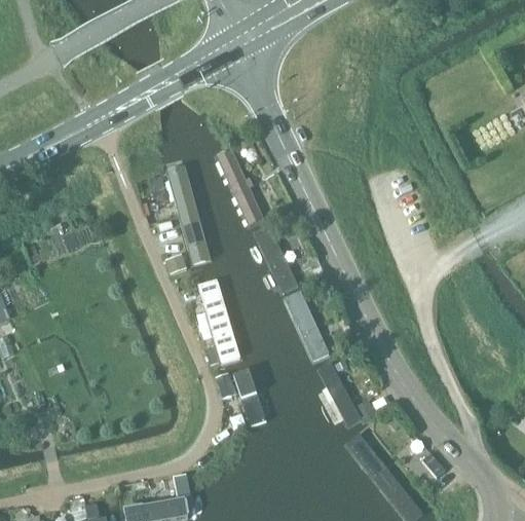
[(245,131),(234,137),(234,138),(239,147),(251,142),(248,135),(245,131)]
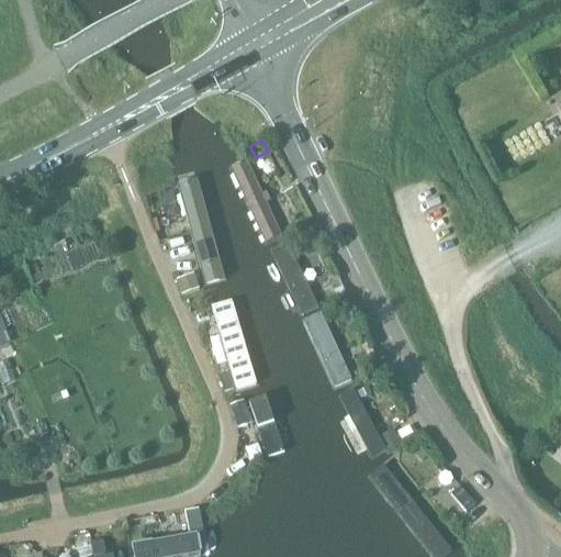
[(232,164),(265,238),(281,232),(247,157),(232,164)]
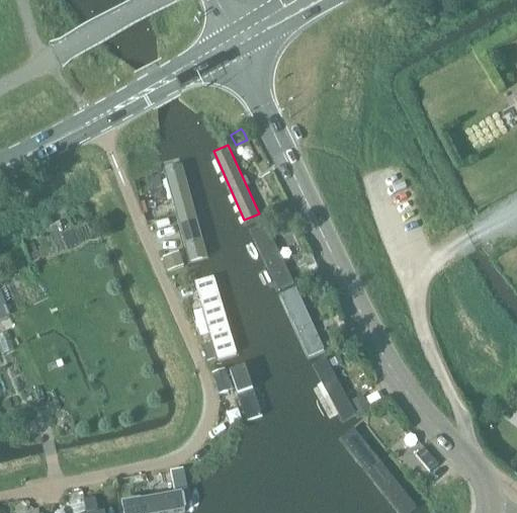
[(182,164),(164,168),(186,264),(204,260),(182,164)]
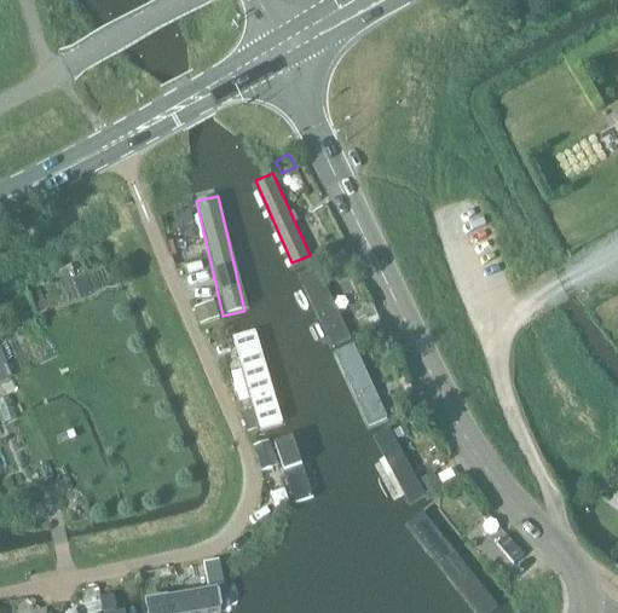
[(298,271),(331,343),(351,335),(317,262),(298,271)]
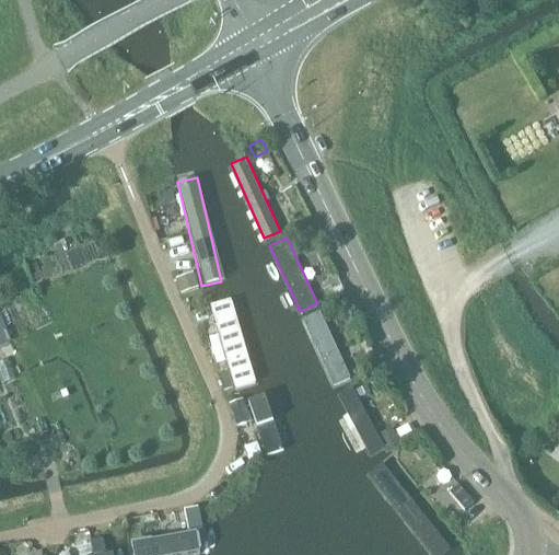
[(176,278),(179,290),(181,289),(196,285),(193,273),(176,278)]
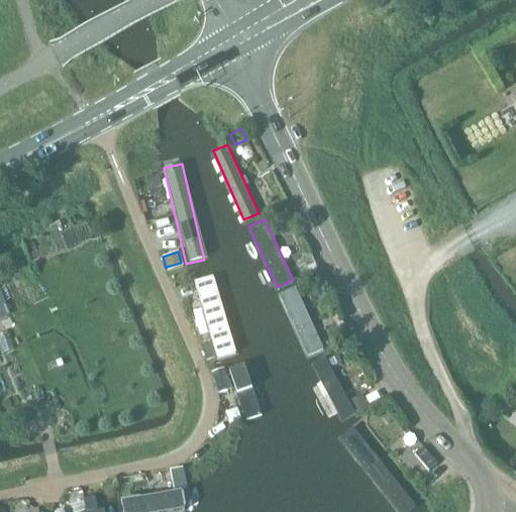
[(214,276),(195,282),(220,359),(239,352),(214,276)]
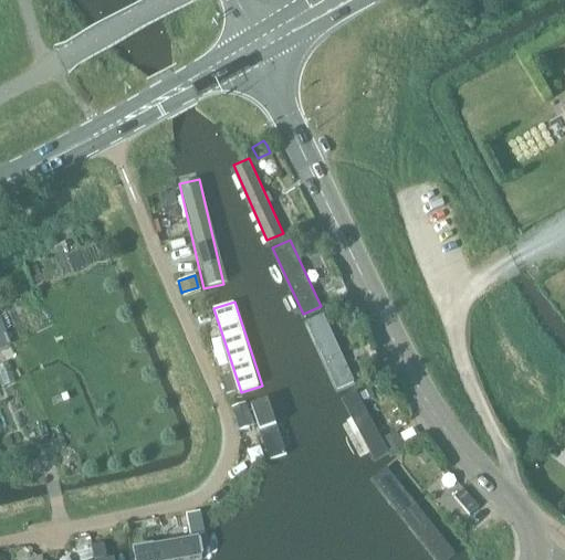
[(2,308),(0,309),(0,338),(1,341),(12,337),(2,308)]
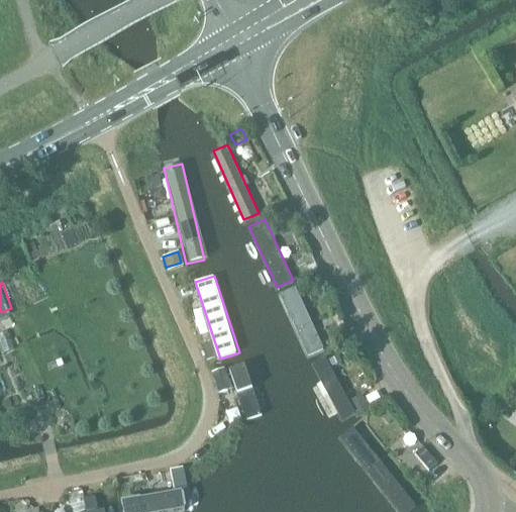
[(280,291),(308,353),(323,346),(295,284),(280,291)]
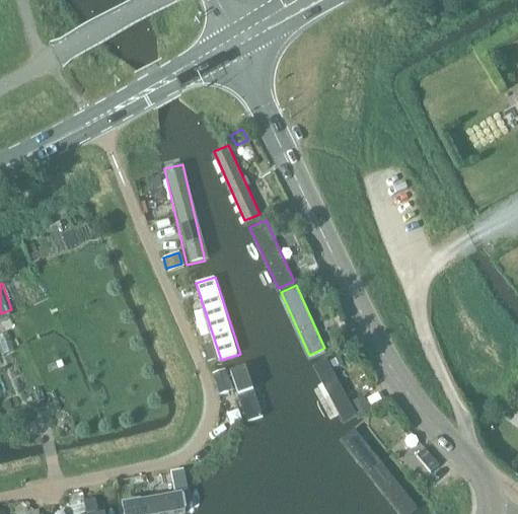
[(355,343),(356,342),(348,325),(347,326),(339,331),(348,347),(355,343)]
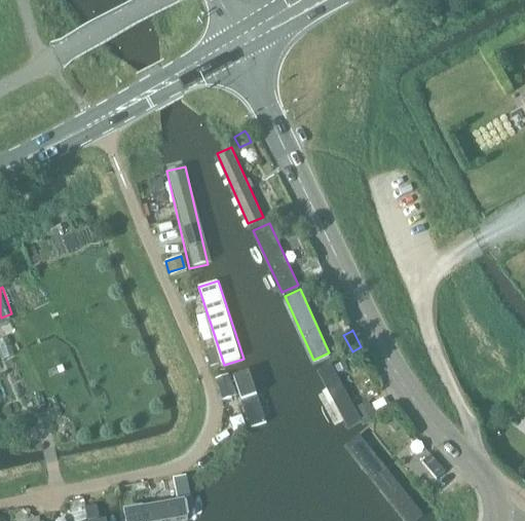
[(204,348),(209,363),(218,360),(214,345),(204,348)]
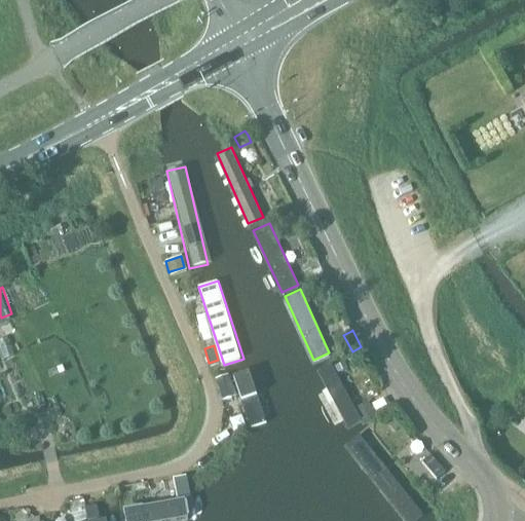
[(338,369),(341,367),(346,364),(343,359),(338,361),(335,363),(338,369)]
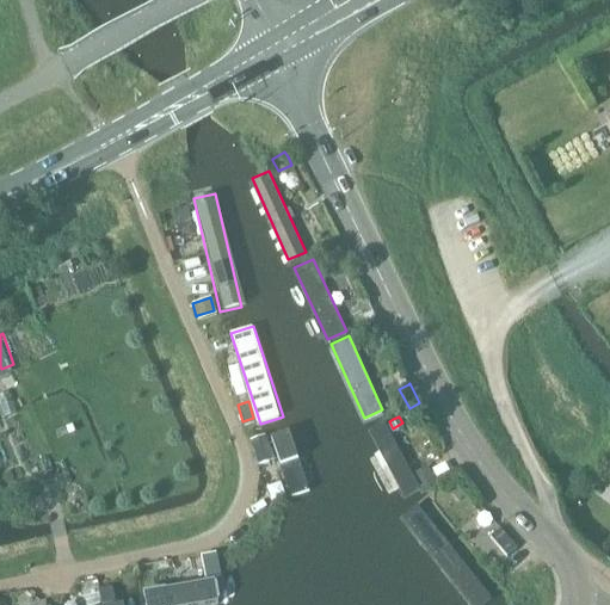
[(369,427),(402,493),(418,486),(384,419),(369,427)]
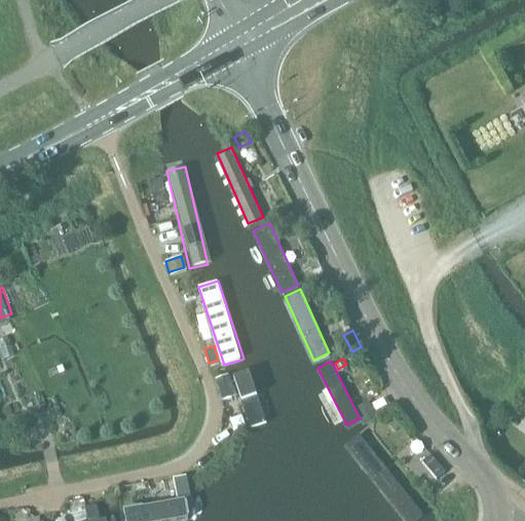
[(248,369),(230,376),(249,424),(266,418),(248,369)]
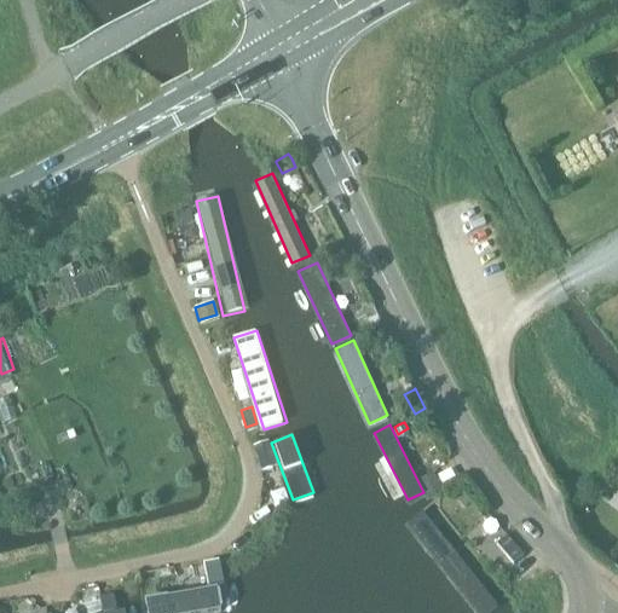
[(254,443),(259,456),(269,454),(264,439),(254,443)]
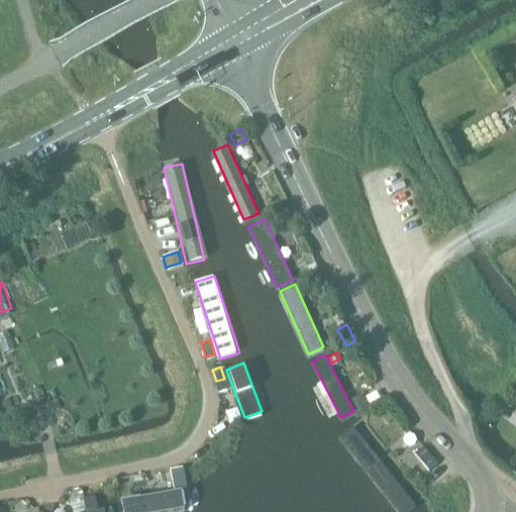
[(356,411),(358,410),(369,406),(362,392),(352,397),(350,398),(356,411)]
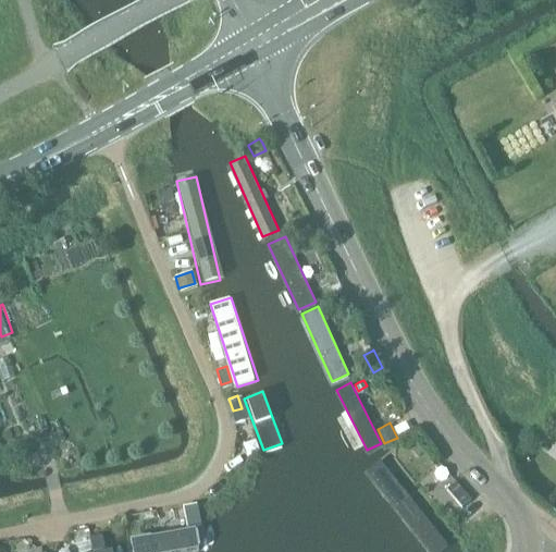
[(417,442),(411,446),(417,453),(422,449),(417,442)]
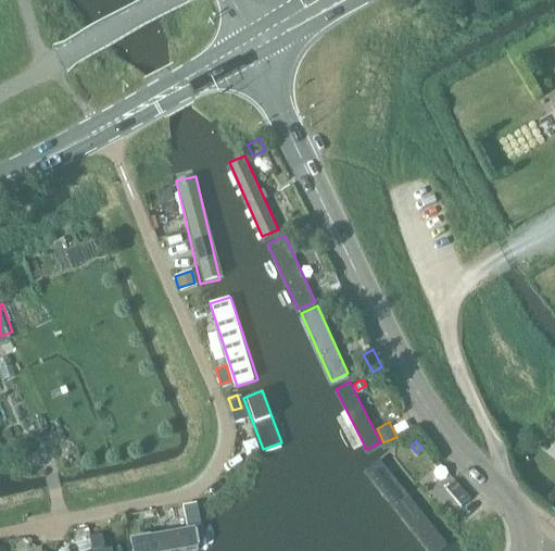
[(430,550),(434,550),(446,543),(378,455),(365,466),(430,550)]
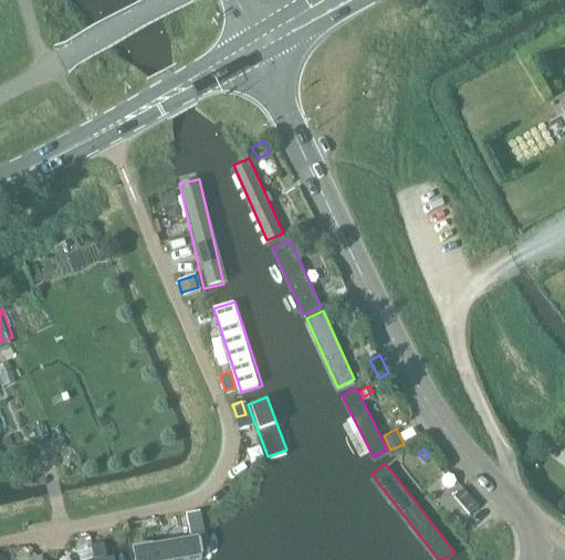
[(478,505),(462,487),(453,495),(469,511),(478,505)]
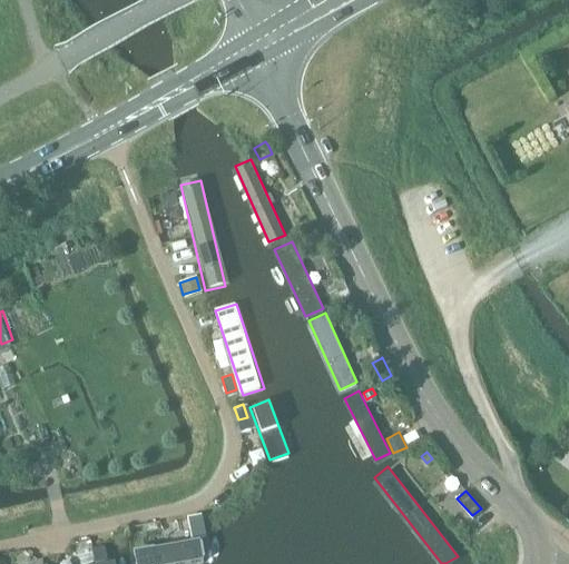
[(184,516),(187,533),(200,531),(197,513),(184,516)]
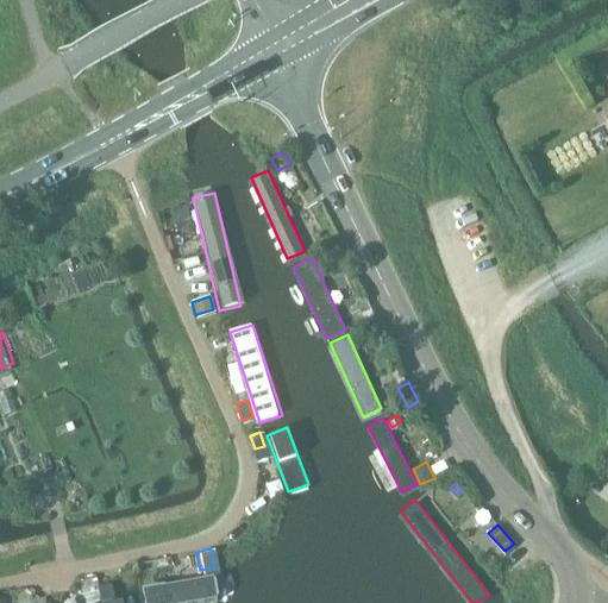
[(217,576),(142,588),(144,602),(192,602),(220,598),(217,576)]
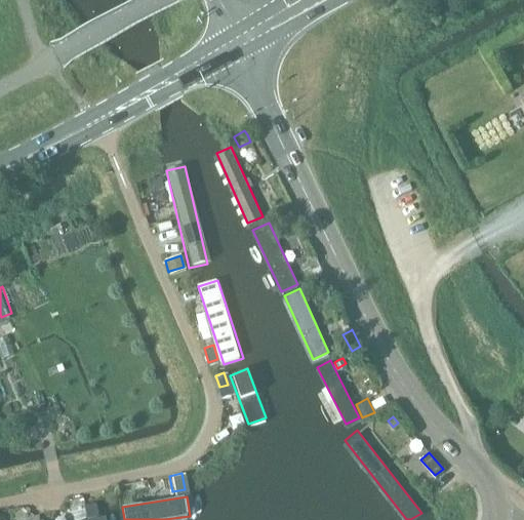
[(84,504),(86,516),(96,514),(93,502),(84,504)]
